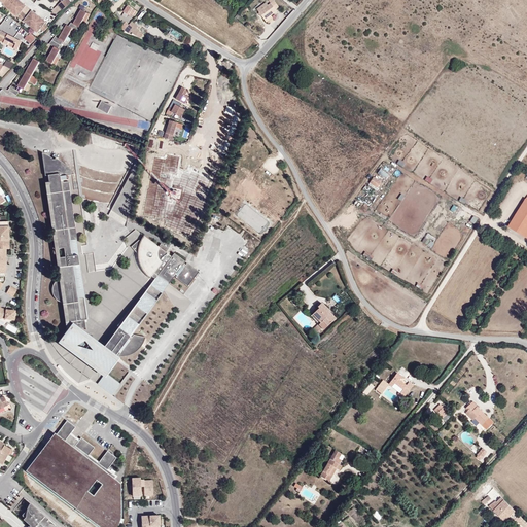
[(0,0),(0,1),(3,4),(3,5),(36,33),(39,29),(42,32),(46,28),(42,25),(44,23),(31,11),(26,16),(20,11),(25,6),(16,0),(0,0)]
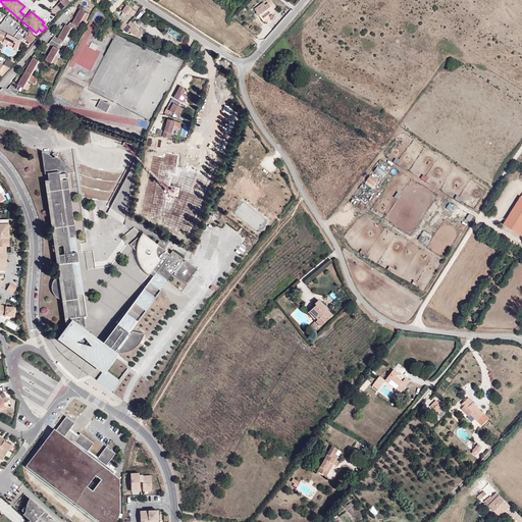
[(59,0),(61,1),(56,5),(61,11),(69,2),(67,0),(59,0)]
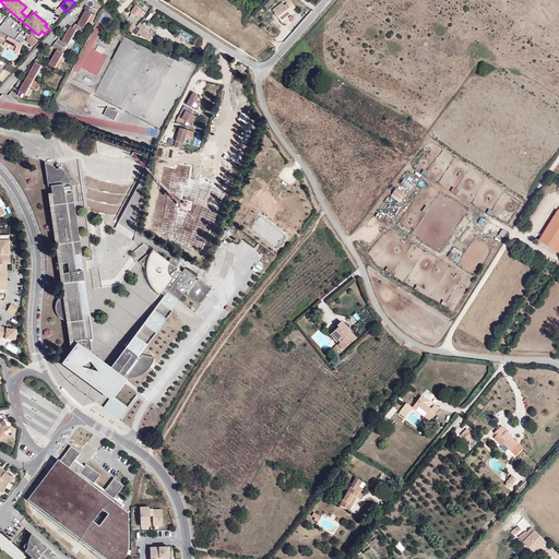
[(295,12),(293,10),(297,8),(290,0),(285,4),(283,0),(272,9),(283,24),(290,19),(289,16),(295,12)]
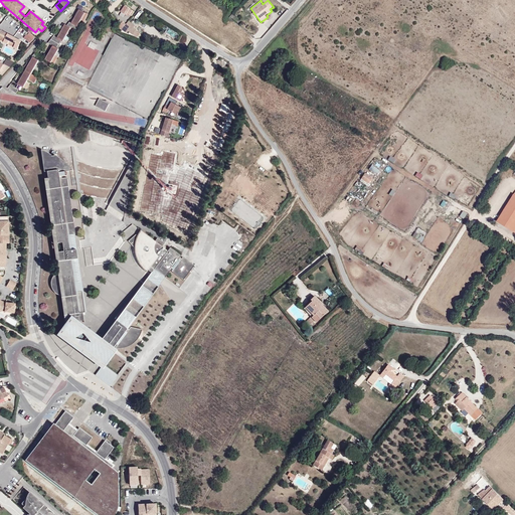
[(79,21),(83,13),(80,12),(83,6),(77,3),(71,15),(68,14),(65,19),(73,23),(75,19),(79,21)]
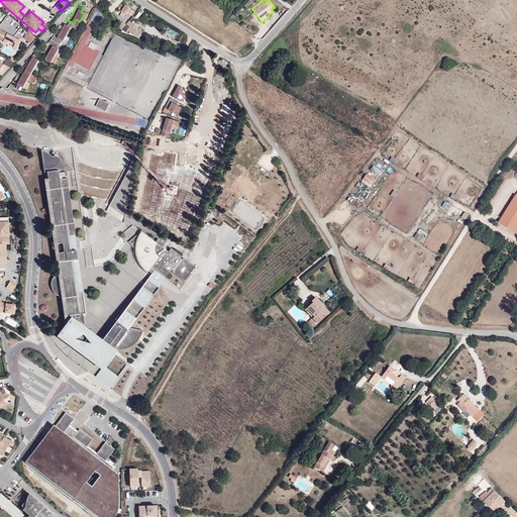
[(61,11),(56,5),(49,11),(57,15),(61,11)]
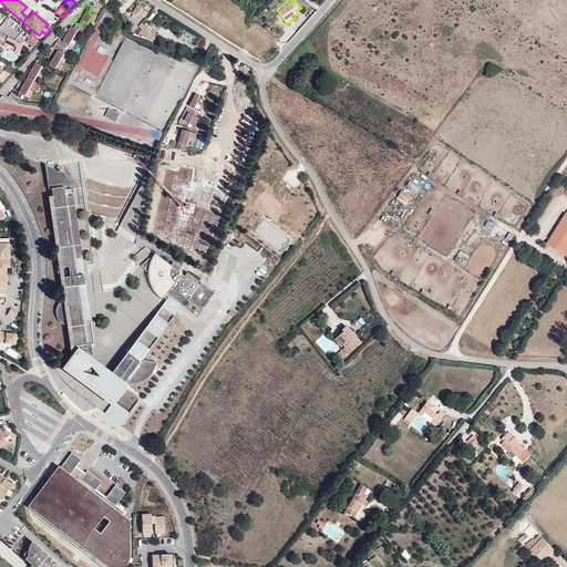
[(147,12),(137,6),(133,11),(138,16),(141,13),(144,17),(147,12)]
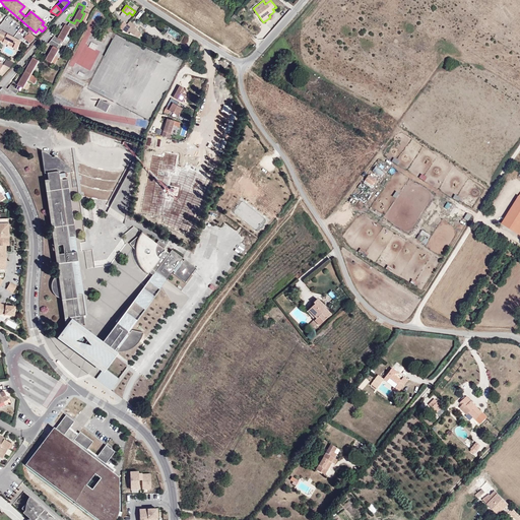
[(75,63),(89,70),(100,52),(95,50),(99,46),(91,42),(89,45),(86,44),(99,21),(92,17),(67,64),(72,67),(75,63)]
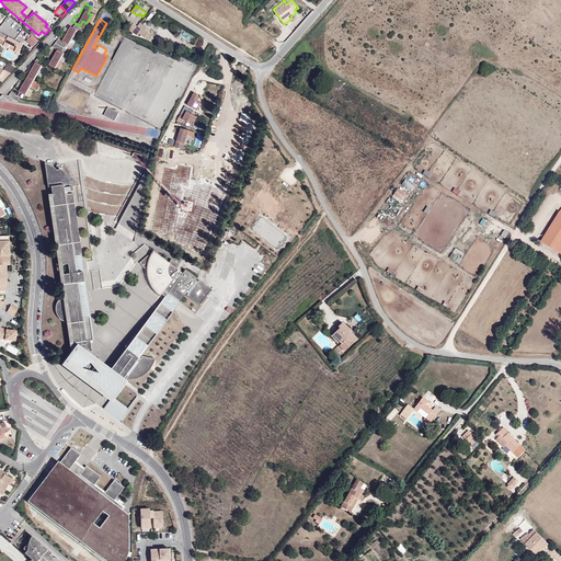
[(150,32),(147,29),(148,27),(140,22),(133,32),(140,38),(141,36),(145,39),(147,37),(150,32)]
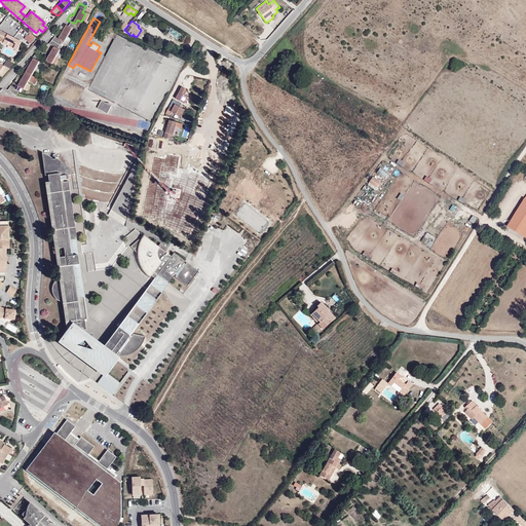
[(61,61),(66,52),(62,50),(64,45),(63,44),(66,38),(68,39),(71,33),(75,35),(79,28),(69,22),(62,35),(58,33),(51,40),(58,43),(51,55),(61,61)]
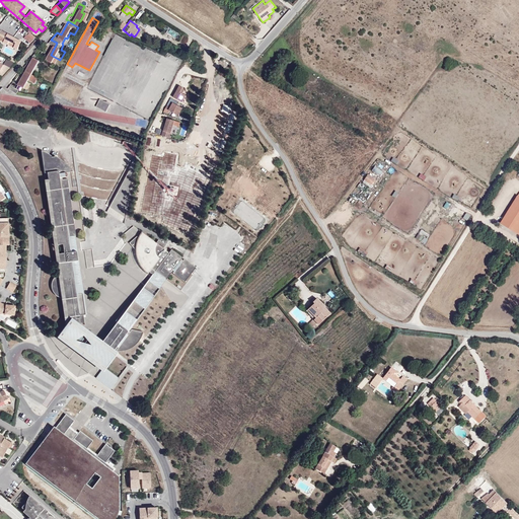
[(170,28),(167,32),(175,38),(178,33),(170,28)]
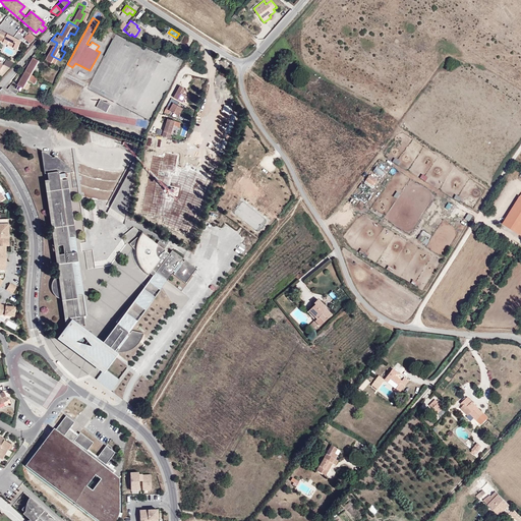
[(0,32),(0,40),(8,45),(9,41),(16,45),(18,40),(1,31),(0,32)]
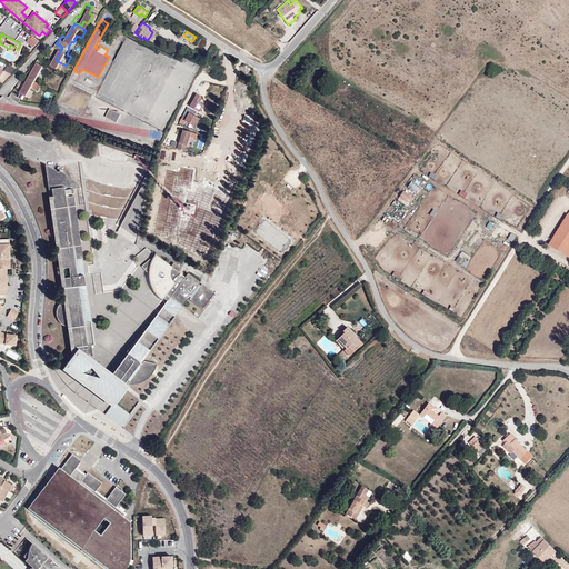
[(32,35),(27,41),(33,48),(39,40),(32,35)]
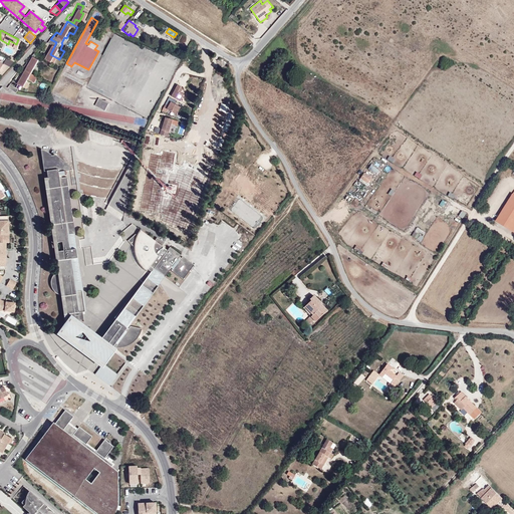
[(111,31),(87,89),(113,99),(112,114),(103,110),(70,107),(70,109),(87,116),(93,116),(97,118),(134,122),(142,125),(143,122),(144,117),(151,119),(169,76),(168,86),(175,66),(176,61),(144,48),(139,47),(125,42),(120,41),(117,40),(112,40),(109,48),(111,31)]
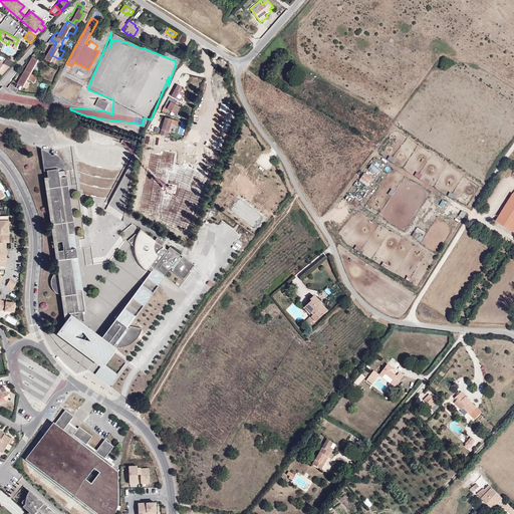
[(14,61),(22,53),(18,50),(16,53),(15,52),(13,54),(14,54),(11,60),(14,61)]
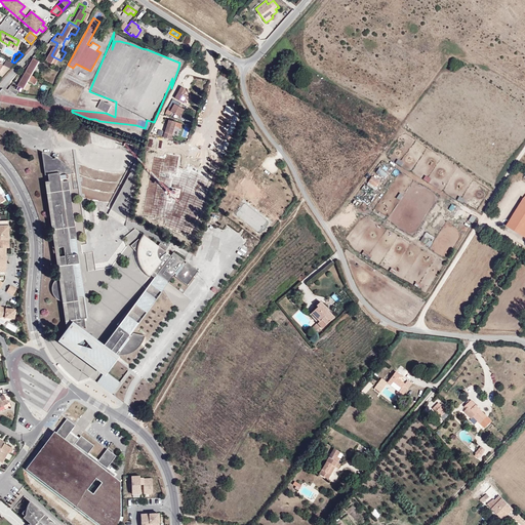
[(37,84),(40,78),(33,74),(39,62),(33,58),(19,83),(26,86),(29,80),(37,84)]
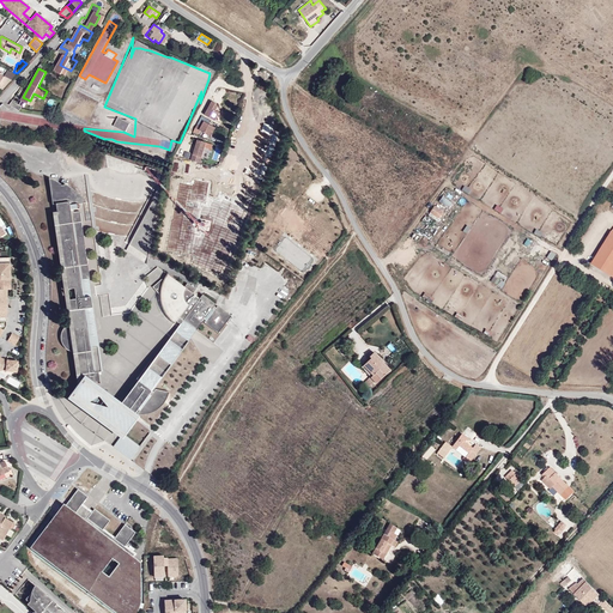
[(20,108),(24,102),(16,97),(11,102),(20,108)]
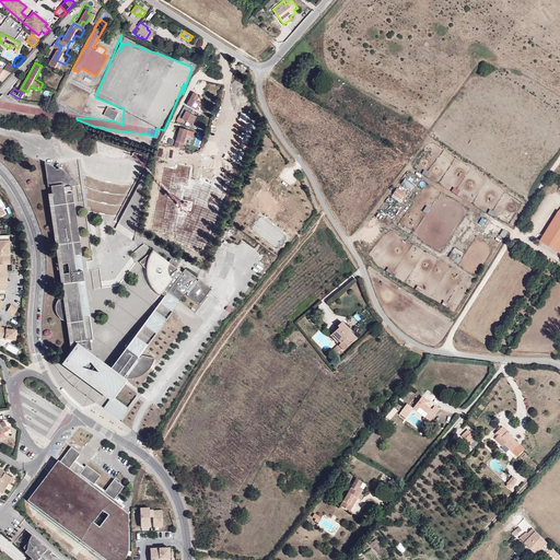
[(196,108),(200,101),(196,98),(198,95),(197,92),(194,91),(187,103),(196,108)]
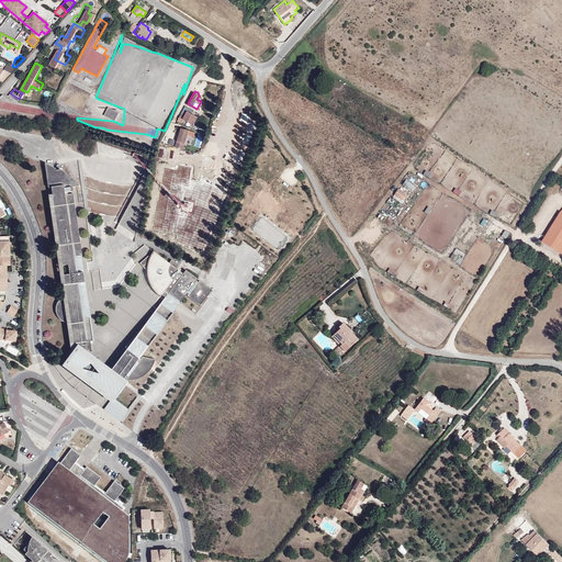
[(51,110),(7,104),(6,111),(44,116),(44,115),(49,116),(51,110)]
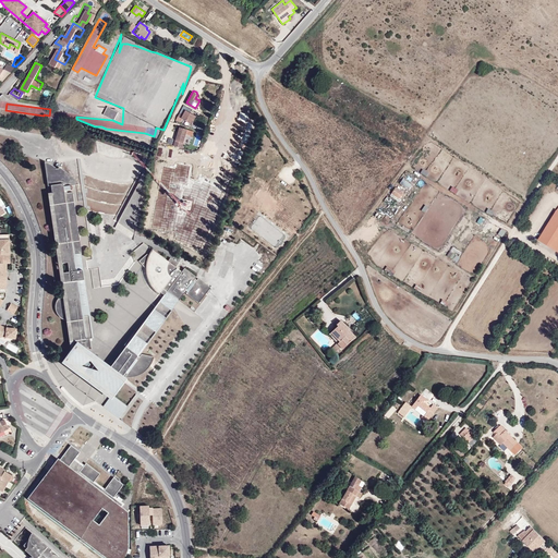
[(114,119),(119,111),(109,106),(105,114),(114,119)]
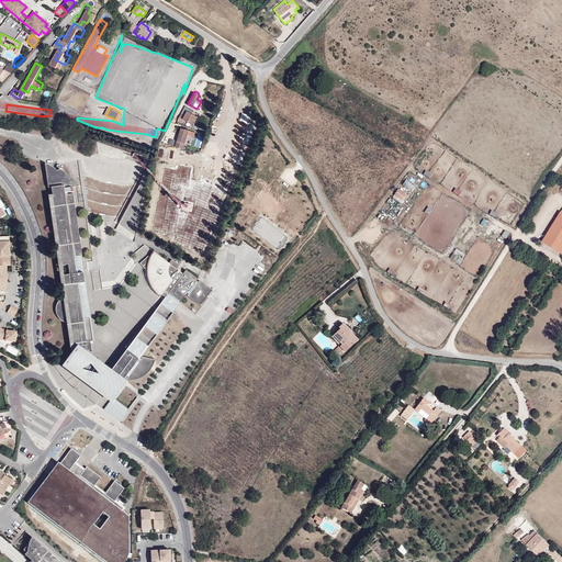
[(193,123),(198,115),(187,110),(184,114),(180,112),(177,119),(181,121),(183,117),(193,123)]
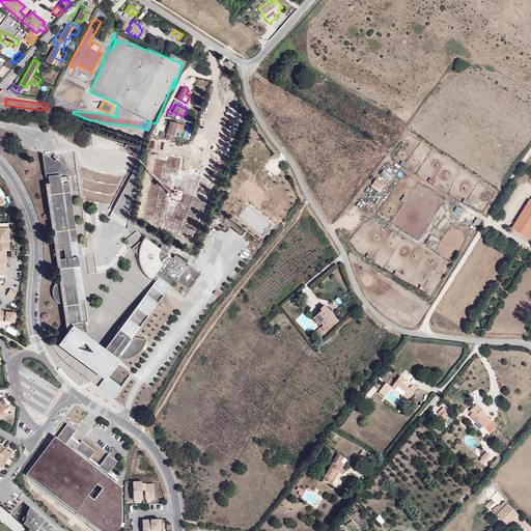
[(170,130),(169,130),(169,132),(168,131),(166,136),(172,138),(174,139),(178,126),(179,121),(172,119),(170,128),(171,128),(170,130)]
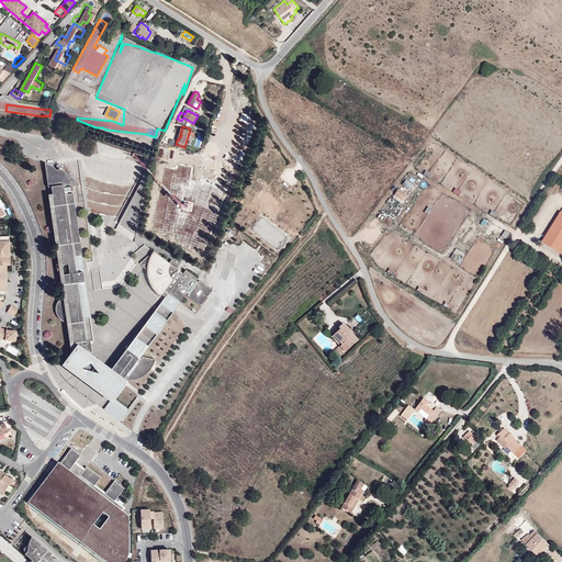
[(125,161),(125,183),(135,183),(135,163),(125,161)]
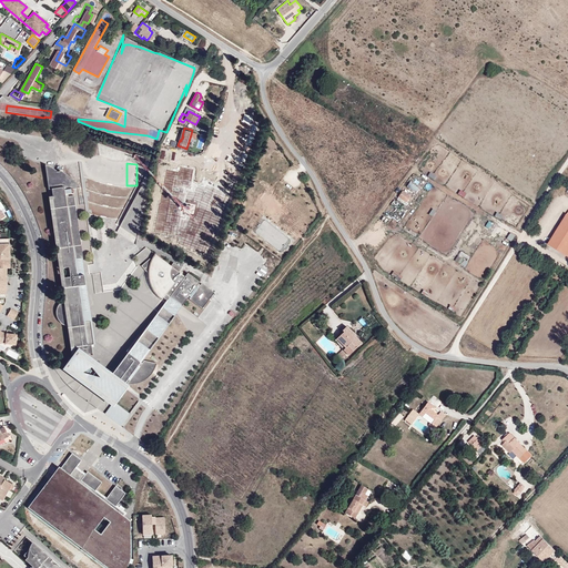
[(57,308),(57,313),(60,323),(67,330),(71,358),(62,364),(62,368),(108,404),(100,411),(121,426),(131,413),(118,403),(128,389),(128,384),(137,384),(144,382),(158,364),(144,361),(188,297),(190,297),(188,301),(203,310),(215,293),(201,283),(199,285),(196,281),(188,274),(185,275),(181,269),(183,266),(173,260),(170,262),(155,251),(153,255),(152,257),(149,256),(139,261),(143,271),(148,271),(148,275),(149,282),(153,290),(156,295),(163,300),(166,296),(111,372),(90,357),(98,354),(73,195),(67,195),(78,193),(75,188),(70,182),(62,174),(59,173),(53,174),(51,169),(49,166),(43,164),(62,300),(59,304),(57,308)]
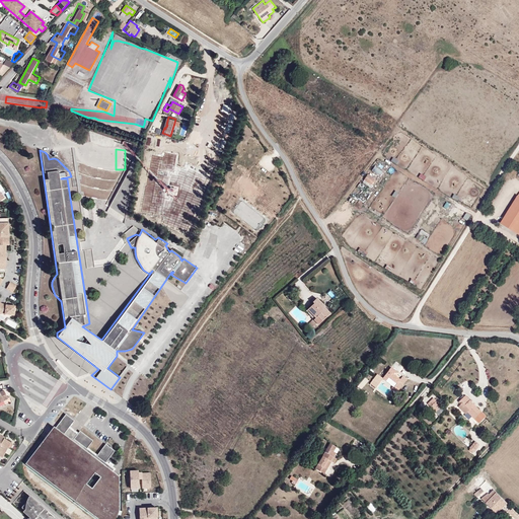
[(379,175),(387,163),(379,158),(371,171),(379,175)]
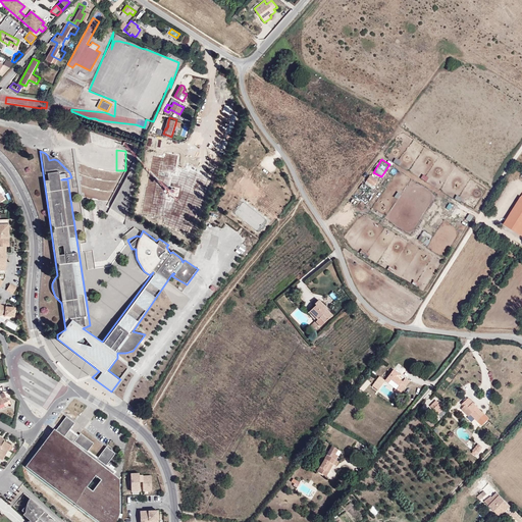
[(426,181),(428,177),(422,173),(420,177),(426,181)]
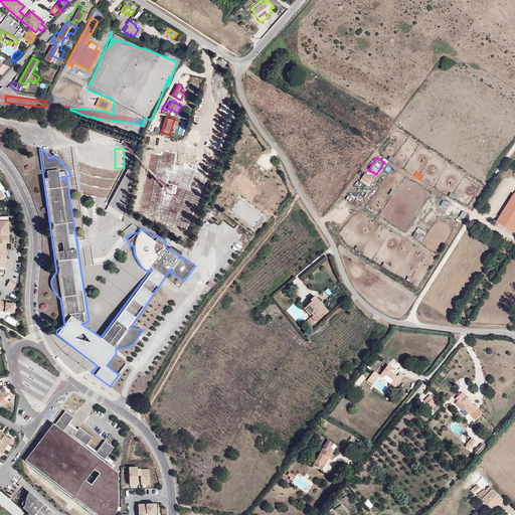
[(363,172),(359,181),(367,185),(372,176),(363,172)]
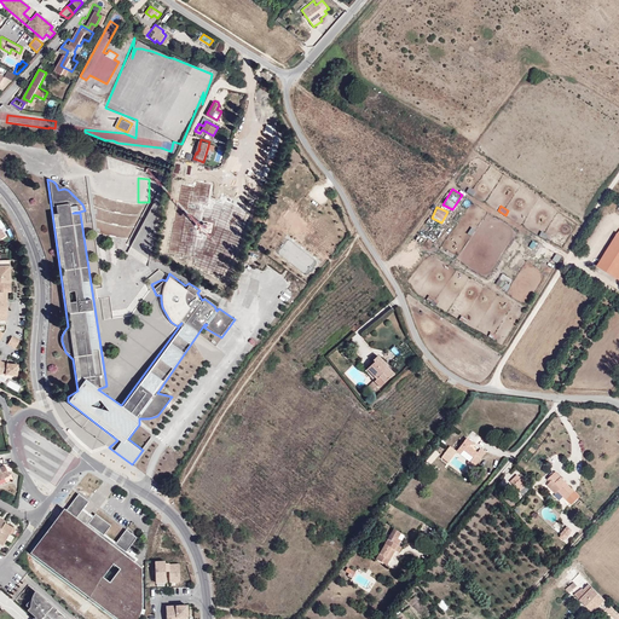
[(618,227),(595,266),(618,281),(618,227)]
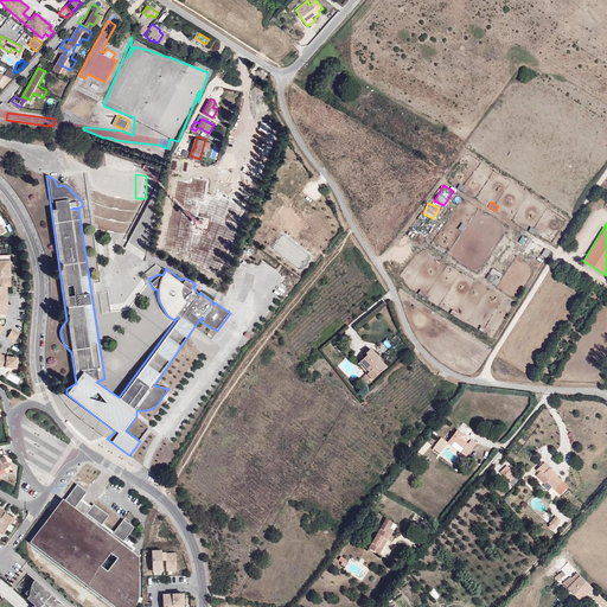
[(0,331),(6,321),(5,318),(7,318),(6,304),(7,304),(7,300),(6,300),(4,300),(4,286),(6,286),(7,286),(7,273),(10,273),(8,255),(0,254),(0,331)]
